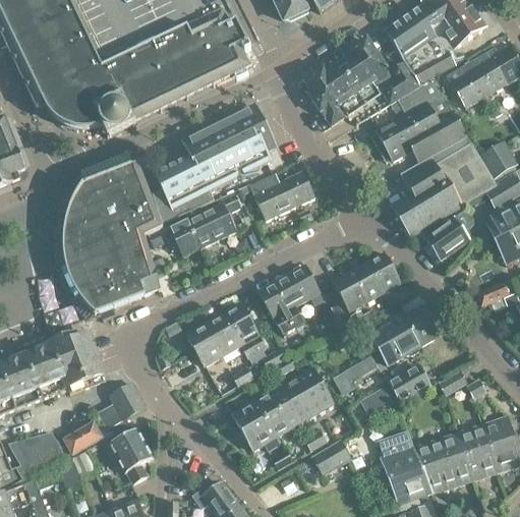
[(240,47),(241,47),(248,43),(226,0),(0,0),(0,33),(37,110),(45,106),(52,116),(62,123),(73,128),(85,129),(98,128),(103,126),(108,137),(250,68),(240,47)]
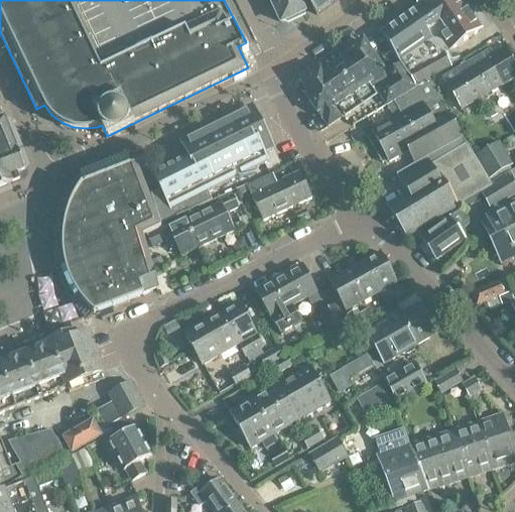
[(272,0),(281,20),(284,18),(288,20),(304,12),(299,1),(301,0),(272,0)]
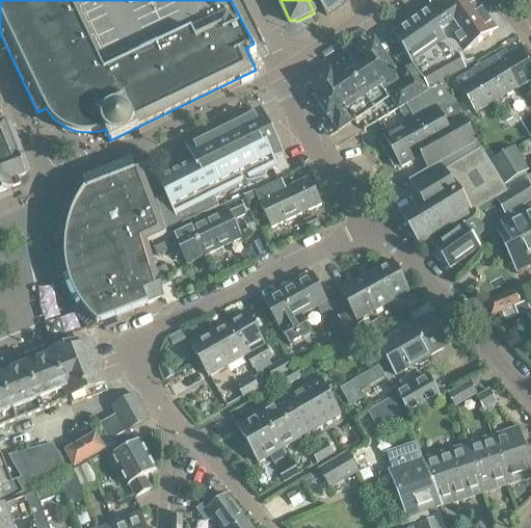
[(318,0),(327,12),(345,0),(318,0)]
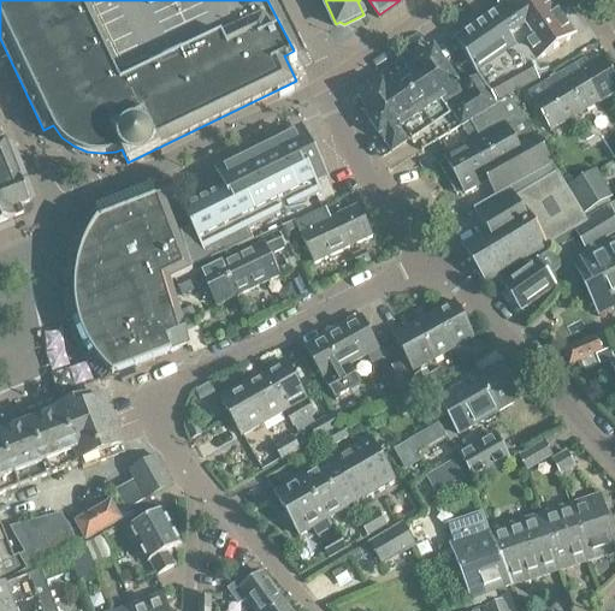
[(501,3),(455,34),(485,84),(513,70),(506,57),(518,49),(514,43),(524,36),(515,25),(551,0),(502,0),(500,1),(501,3)]
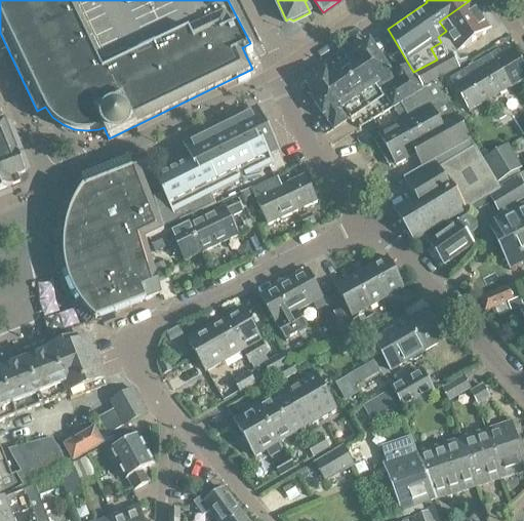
[(437,59),(413,72),(421,85),(459,66),(452,52),(458,49),(490,28),(472,0),(470,0),(439,22),(446,31),(438,37),(441,42),(431,48),(437,59)]
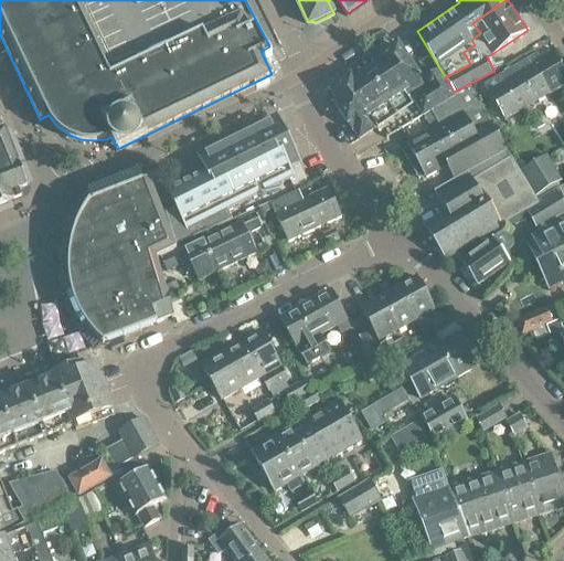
[(424,113),(432,107),(455,94),(445,77),(438,67),(423,77),(400,42),(395,44),(395,45),(381,54),(379,56),(364,66),(389,102),(412,86),(416,94),(413,96),(424,113)]
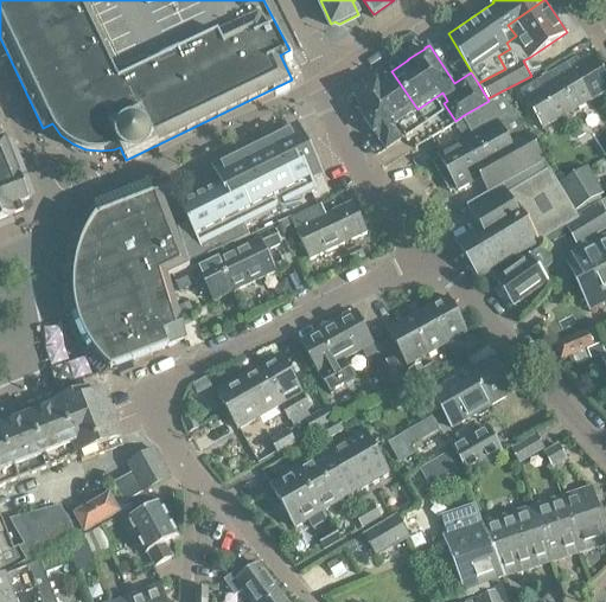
[(521,88),(527,96),(525,97),(542,125),(589,96),(591,97),(605,88),(605,75),(594,55),(581,62),(578,55),(521,88)]
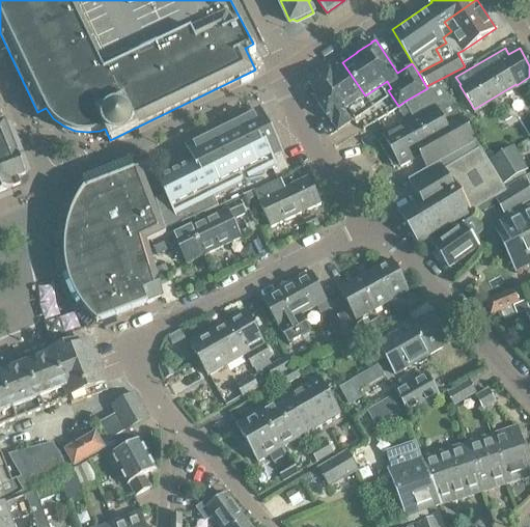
[(317,79),(311,83),(315,88),(316,88),(322,95),(321,96),(322,98),(318,100),(331,119),(332,118),(337,128),(352,117),(346,109),(365,95),(342,62),(330,71),(328,72),(328,73),(317,79)]
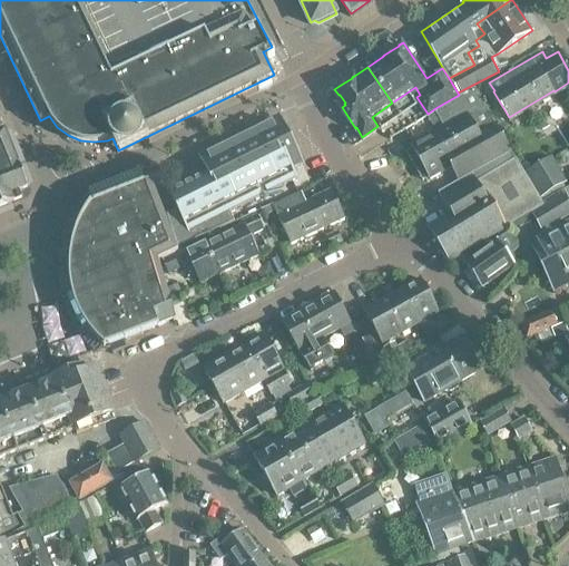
[(451,164),(459,178),(472,172),(512,149),(474,87),(459,95),(435,108),(441,118),(444,125),(412,143),(413,145),(408,148),(423,177),(429,174),(430,176),(451,164)]
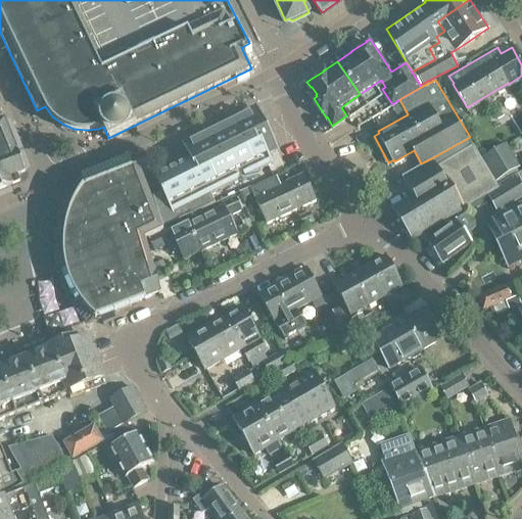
[(405,108),(399,99),(392,104),(396,112),(405,108)]
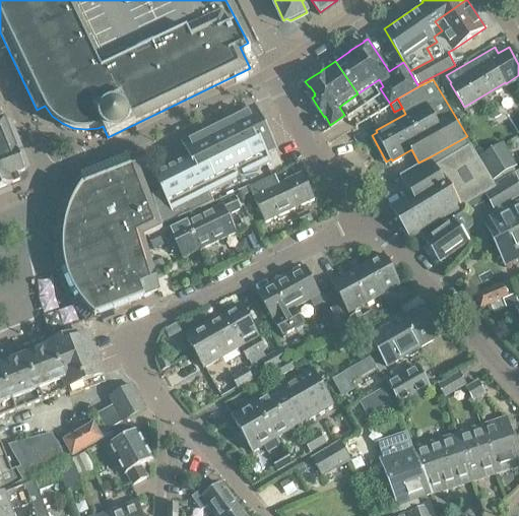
[(250,106),(230,116),(244,143),(248,141),(256,156),(260,166),(280,155),(276,146),(261,118),(261,117),(261,116),(260,116),(256,108),(250,106)]
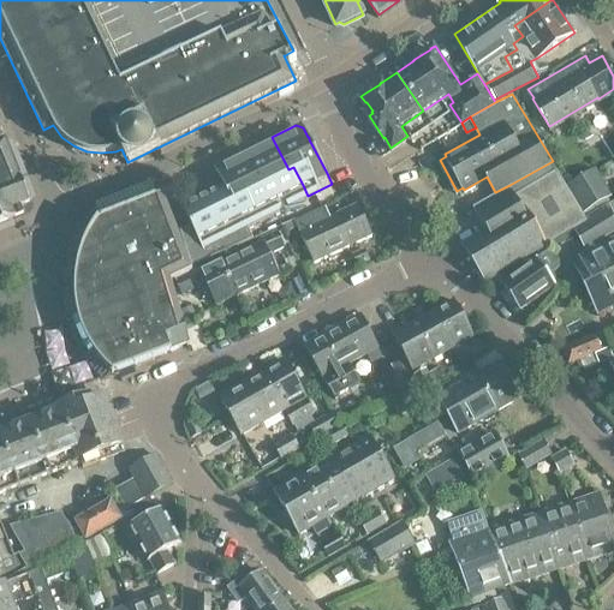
[(18,205),(30,199),(5,137),(0,138),(0,221),(16,215),(15,214),(18,205)]
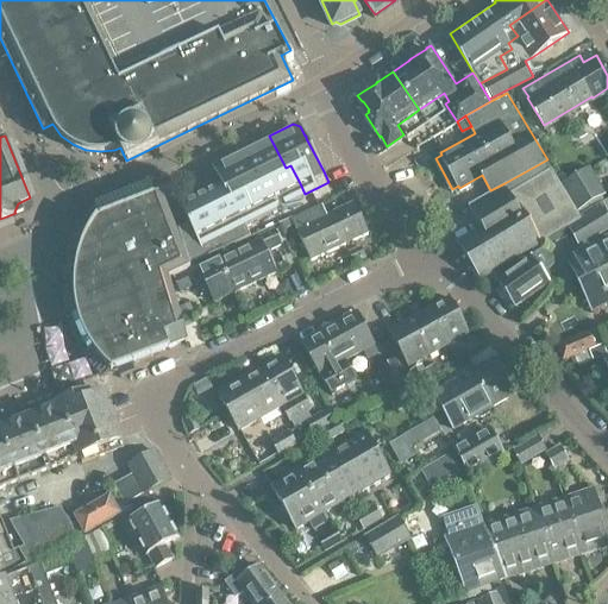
[(269,136),(242,150),(267,200),(271,209),(271,211),(305,194),(300,183),(290,165),(286,168),(269,136)]
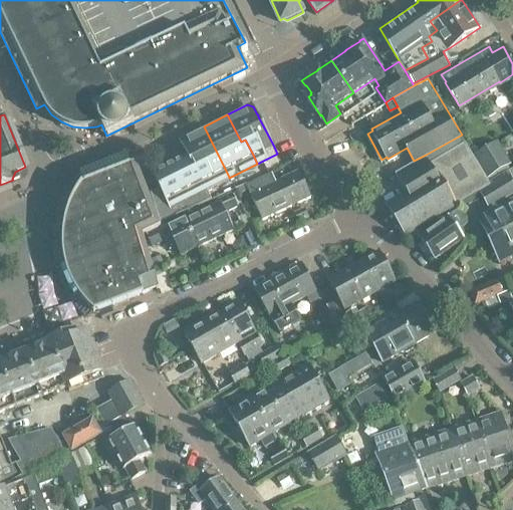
[(184,137),(182,142),(183,144),(188,154),(189,153),(207,189),(229,178),(229,177),(225,169),(204,126),(184,137)]
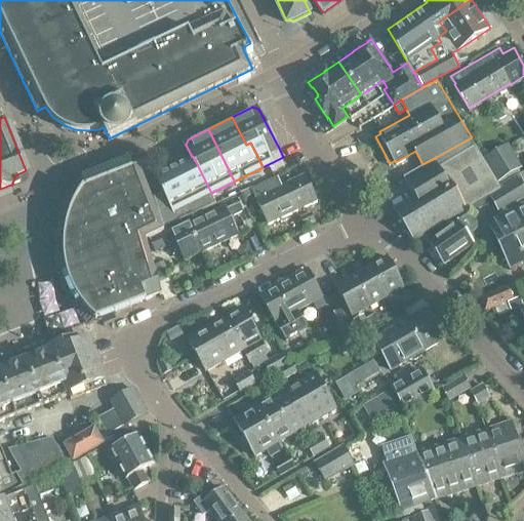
[(472,137),(435,158),(422,164),(404,174),(415,194),(395,206),(403,218),(406,217),(410,223),(407,226),(415,238),(424,233),(427,236),(465,208),(500,187),(472,137)]
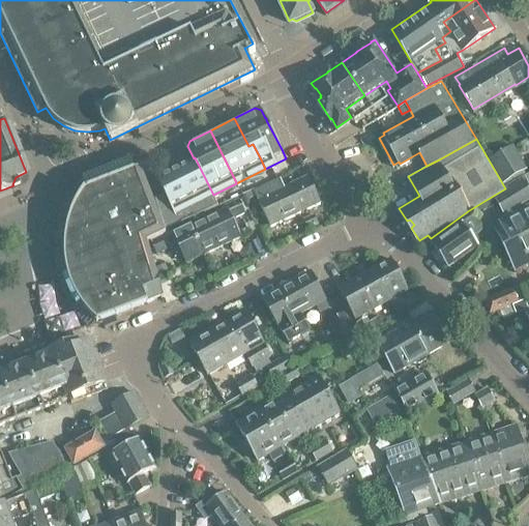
[(491,157),(503,179),(525,166),(512,145),(491,157)]
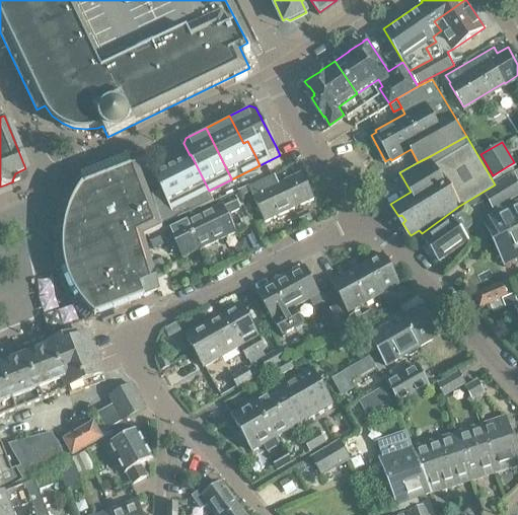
[(160,188),(152,192),(161,222),(213,199),(209,191),(191,154),(190,155),(173,163),(153,172),(160,188)]
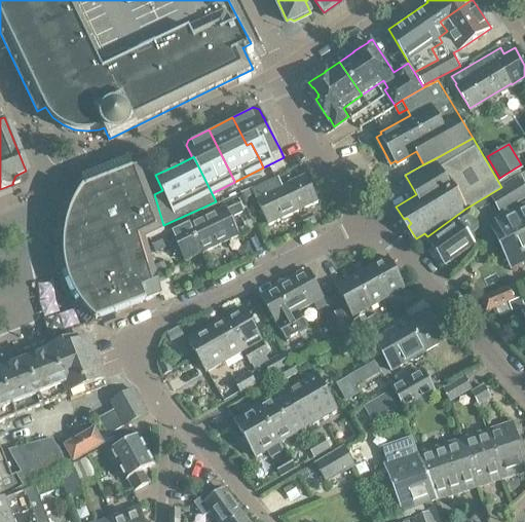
[(91,313),(97,318),(162,292),(147,236),(164,229),(140,164),(134,168),(129,157),(82,176),(86,186),(84,187),(82,185),(79,190),(76,196),(73,202),(70,209),(69,212),(67,218),(66,221),(65,225),(64,231),(64,238),(63,241),(63,245),(63,249),(64,255),(64,259),(65,262),(66,268),(68,274),(70,281),(71,284),(73,287),(75,293),(79,298),(82,304),(86,308),(91,313)]
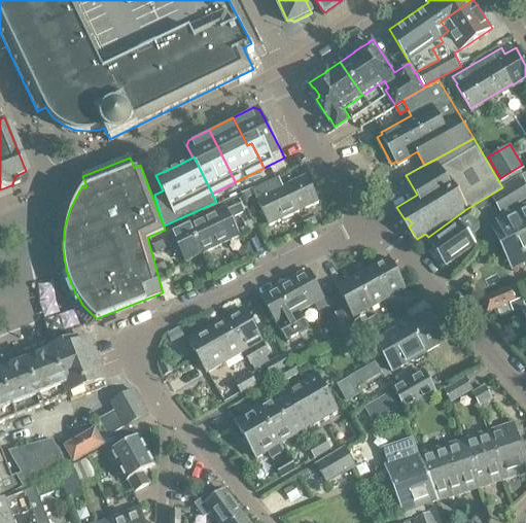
[(253,187),(270,222),(318,200),(306,174),(283,184),(279,175),(253,187)]
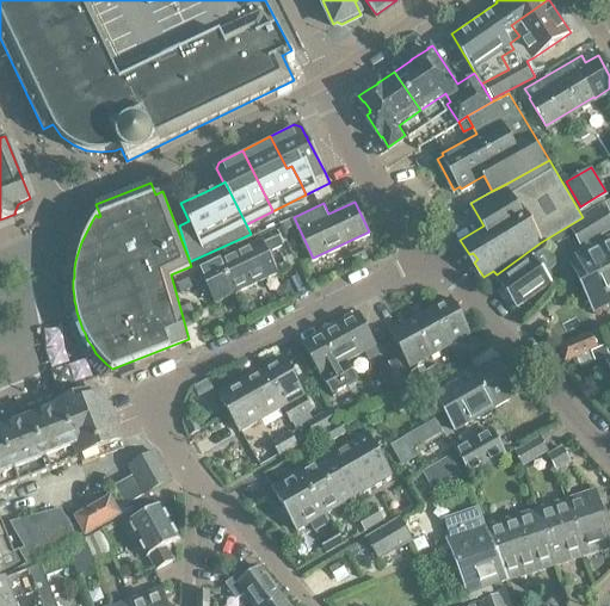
[(581,242),(609,224),(609,218),(601,203),(584,214),(586,217),(572,227),(581,242)]
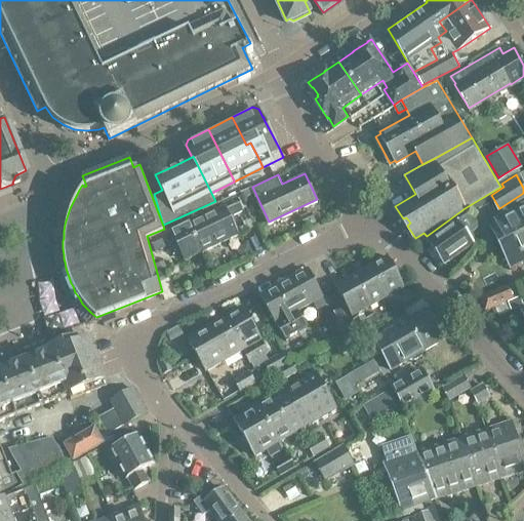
[(202,250),(238,233),(229,214),(243,208),(237,196),(223,202),(225,205),(189,223),(202,250)]
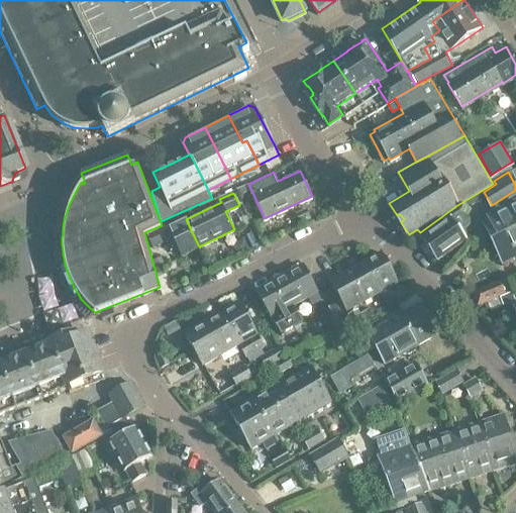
[(515,199),(482,217),(503,261),(515,253),(515,199)]
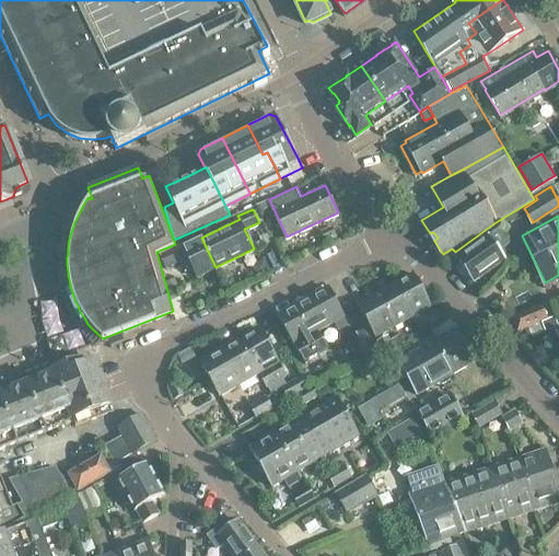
[(500,248),(509,242),(496,222),(455,252),(457,256),(475,280),(507,257),(500,248)]
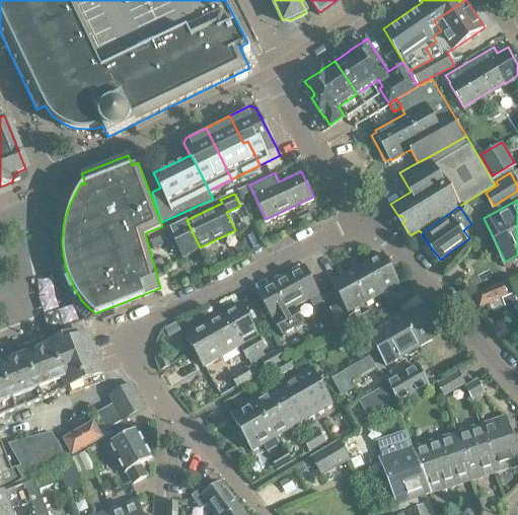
[(301,220),(312,215),(308,208),(298,213),(301,220)]
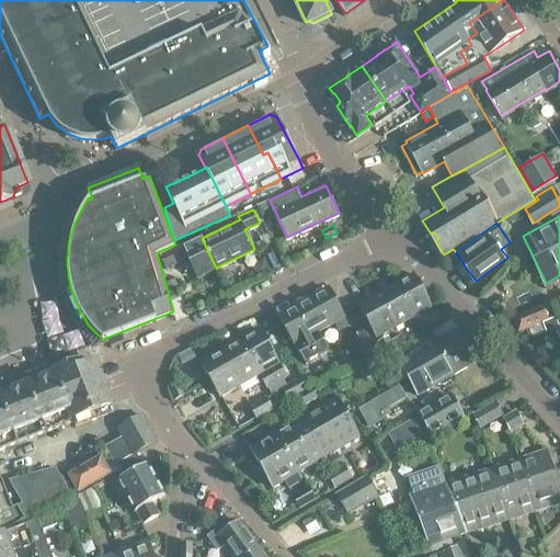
[(202,238),(184,246),(183,242),(160,253),(166,266),(181,259),(180,258),(184,256),(183,253),(186,251),(198,275),(216,268),(202,238)]
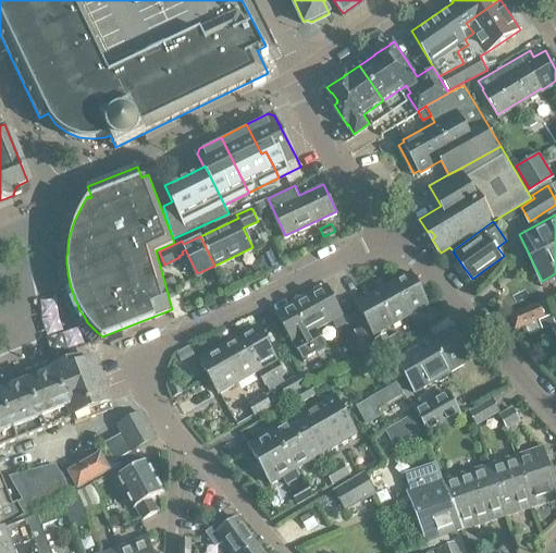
[(410,314),(429,303),(410,270),(392,281),(410,314)]
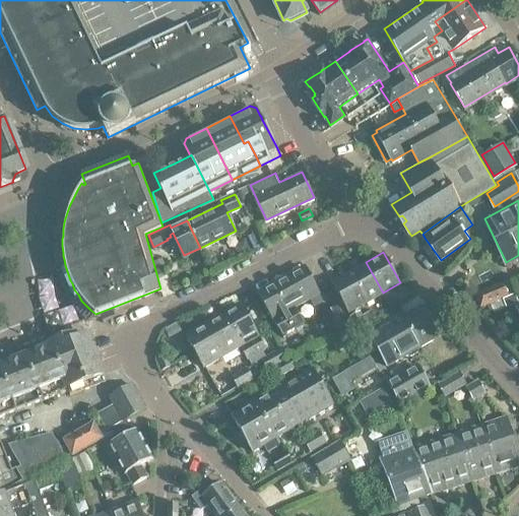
[(165,255),(156,259),(159,266),(168,263),(165,255)]
